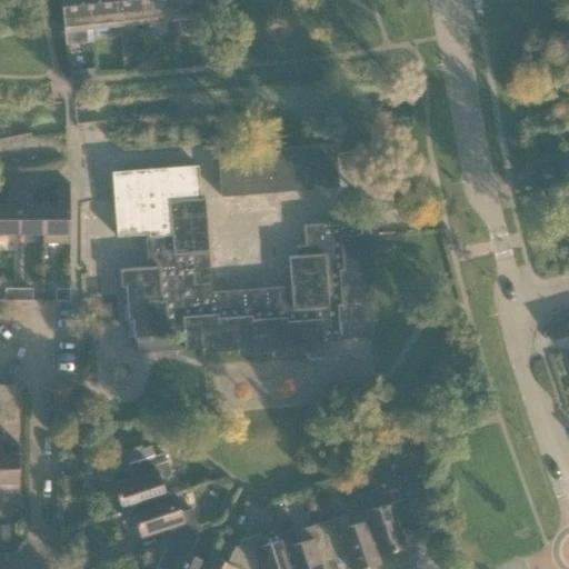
[(92,27),(88,0),(60,0),(65,30),(92,27)]
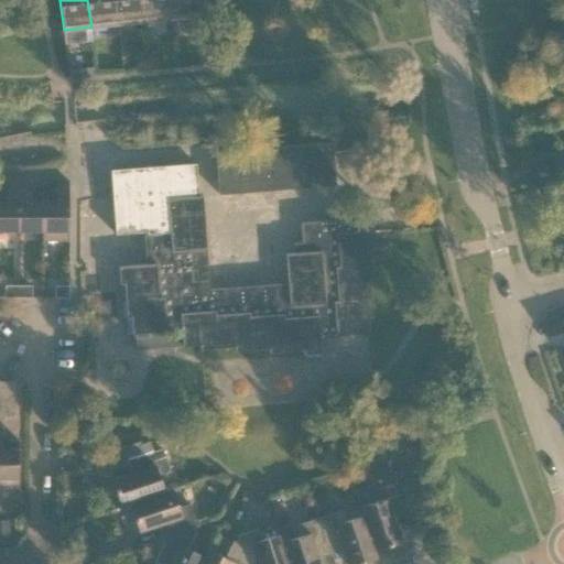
[(87,0),(91,26),(117,24),(114,0),(87,0)]
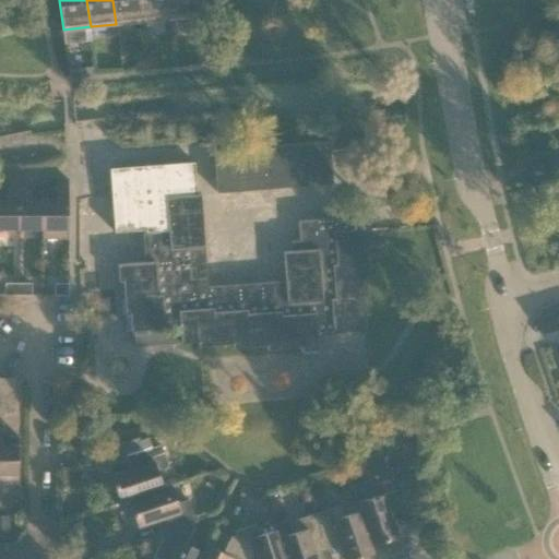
[(113,0),(116,24),(142,21),(140,0),(113,0)]
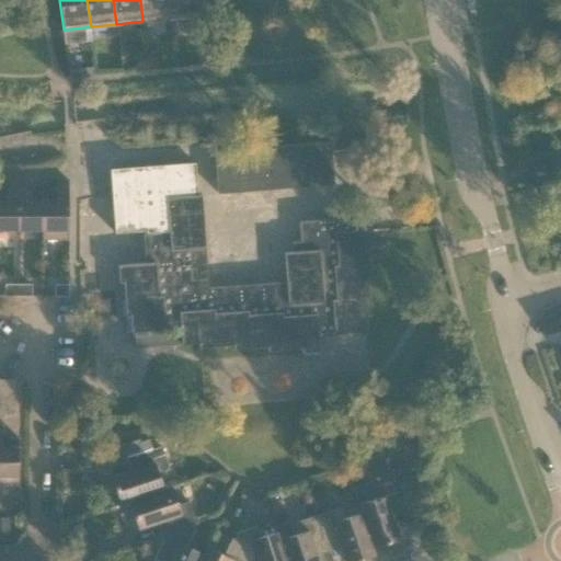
[(140,0),(142,21),(169,19),(167,0),(140,0)]
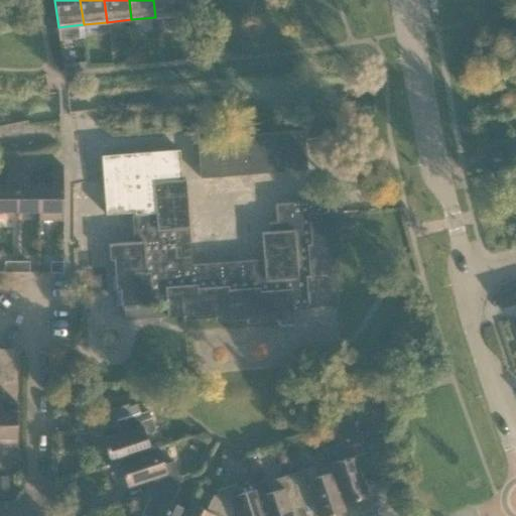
[(153,0),(155,17),(180,14),(178,0),(153,0)]
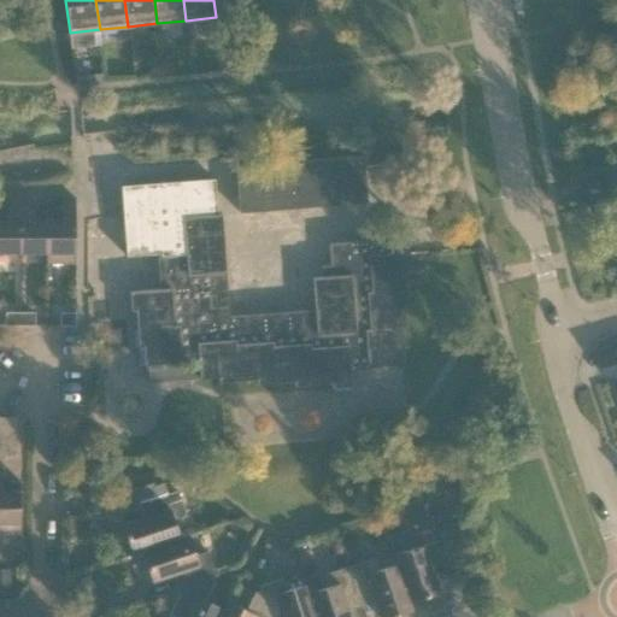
[(242,50),(240,23),(224,24),(227,51),(242,50)]
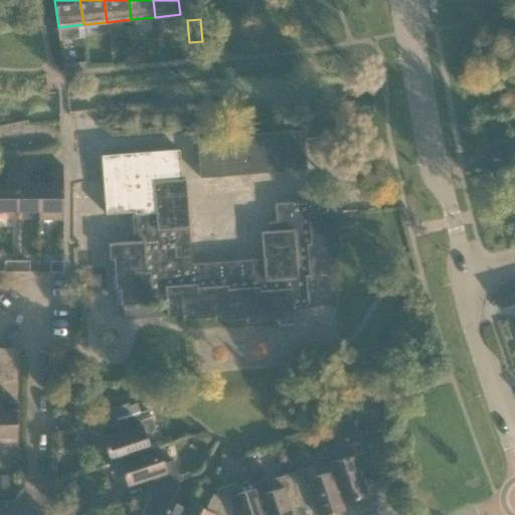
[(132,60),(131,49),(125,50),(121,56),(121,61),(132,60)]
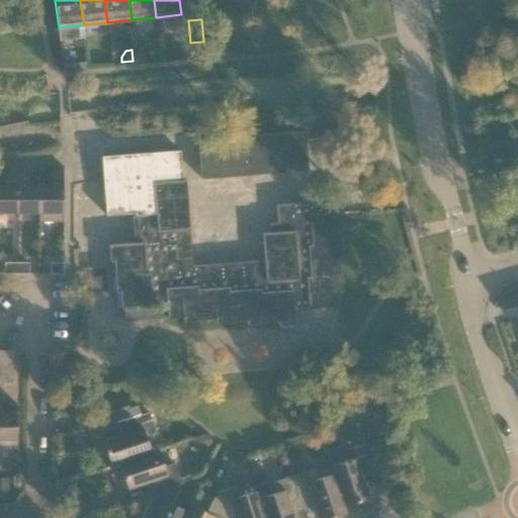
[(204,134),(206,174),(314,170),(312,130),(204,134)]
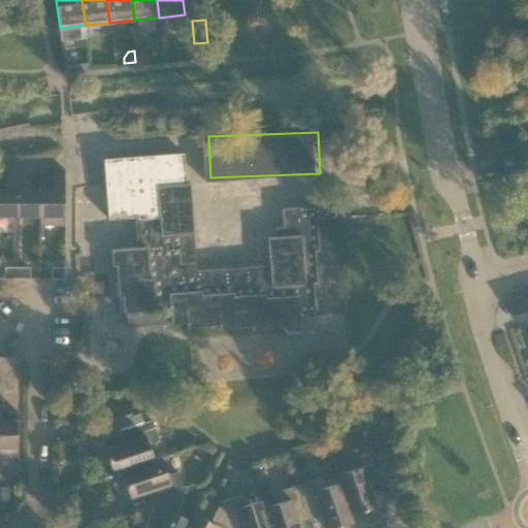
[(274,264),(198,265),(197,153),(112,153),(112,217),(141,217),(141,245),(123,245),(124,312),(175,312),(176,325),(307,325),(307,310),(356,310),(355,211),(338,212),(338,203),(287,204),(288,228),(274,228),(274,264)]
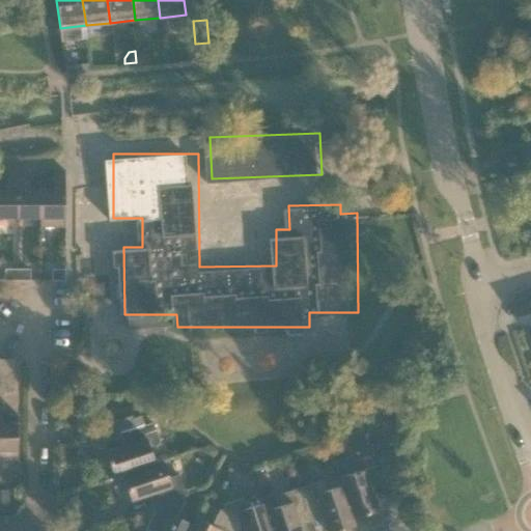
[(0,217),(17,218),(17,170),(5,170),(5,182),(0,182),(0,217)]
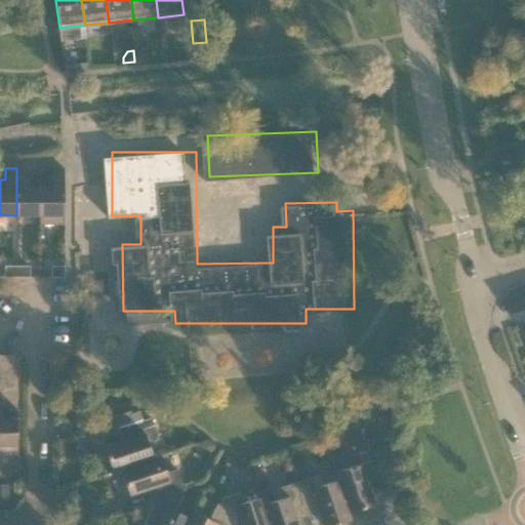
[(40,215),(40,179),(28,179),(28,168),(16,168),(16,215),(39,215),(40,215)]
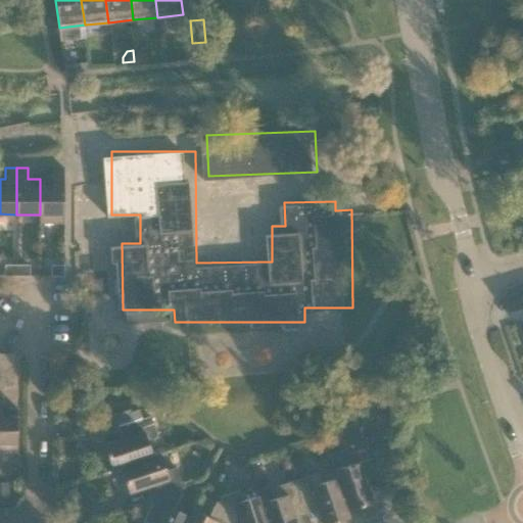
[(40,215),(39,215),(39,223),(63,223),(63,168),(51,168),(51,179),(40,179),(40,215)]
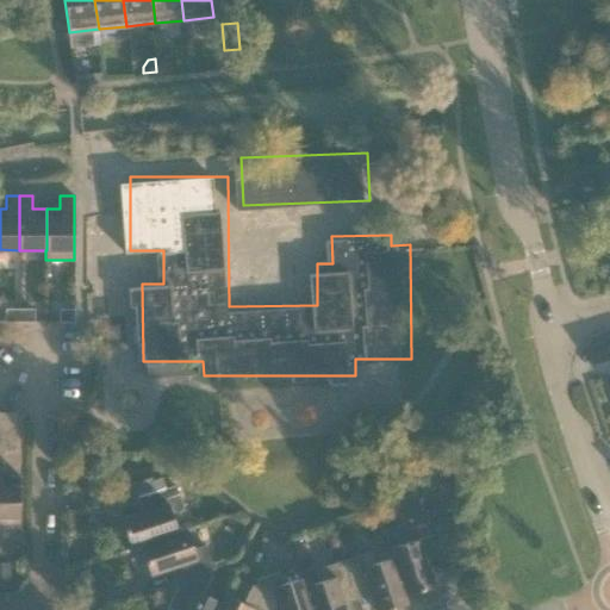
[(19,322),(19,309),(5,309),(5,322),(19,322)]
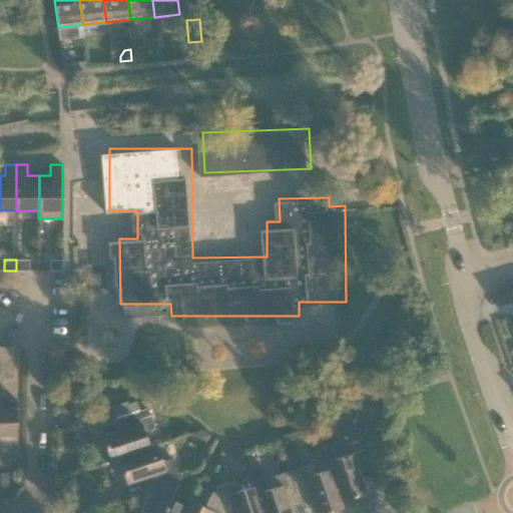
[(16,260),(16,271),(28,271),(28,260),(16,260)]
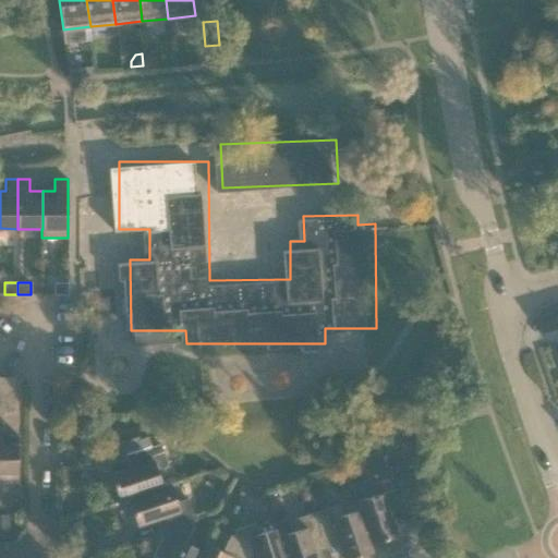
[(67,282),(53,282),(53,294),(67,294),(67,282)]
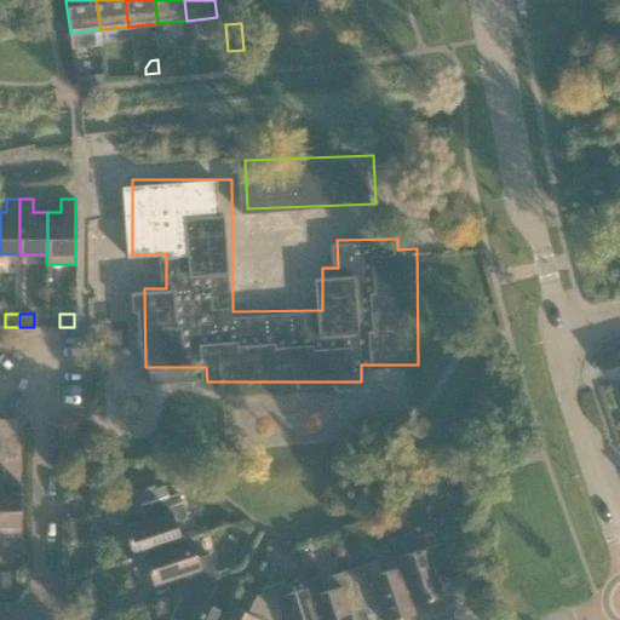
[(15,438),(3,438),(3,457),(15,457),(15,438)]
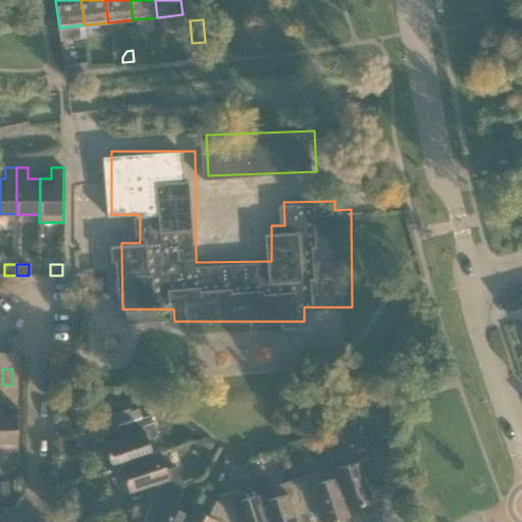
[(0,450),(16,450),(16,407),(1,407),(1,395),(0,395),(0,450)]
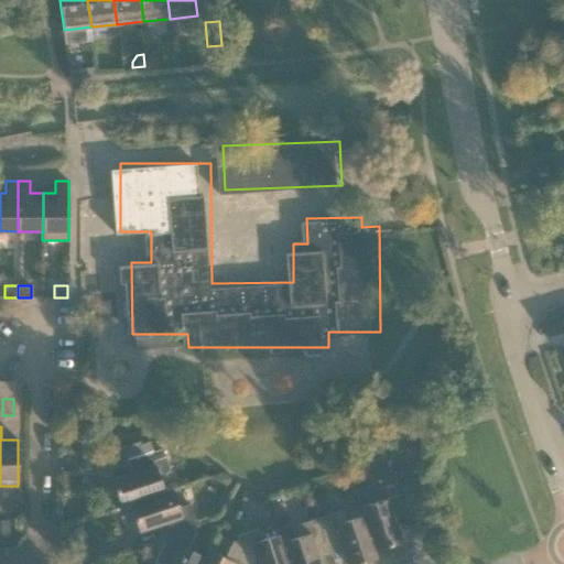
[(121,506),(129,503),(164,491),(158,474),(170,470),(162,447),(153,451),(150,441),(141,444),(140,441),(121,446),(130,473),(112,478),(121,506)]
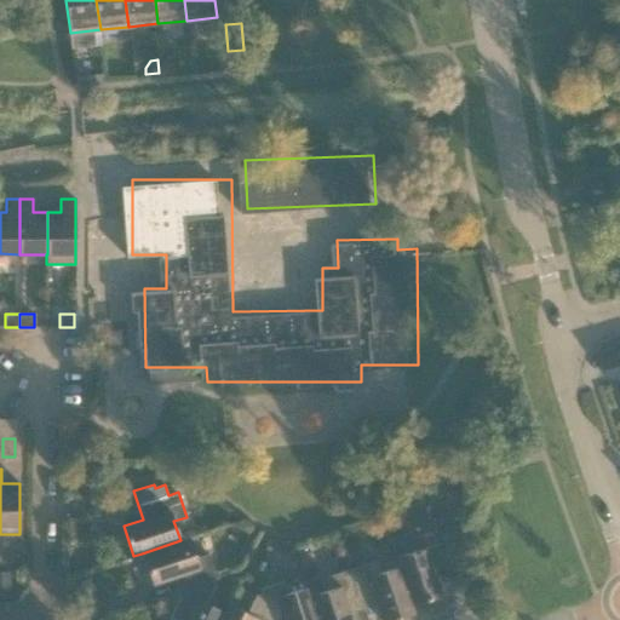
[(399,566),(411,603),(441,593),(435,574),(449,569),(436,529),(411,538),(415,550),(396,557),(399,566)]
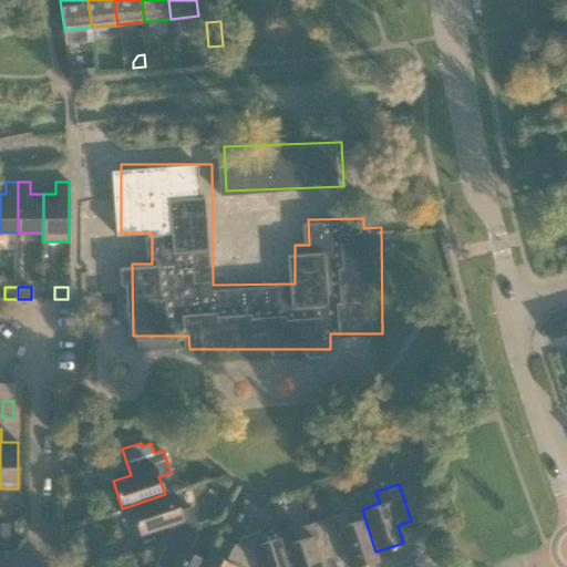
[(163,526),(166,538),(194,529),(198,528),(191,505),(179,509),(173,492),(165,494),(130,506),(140,533),(163,526)]
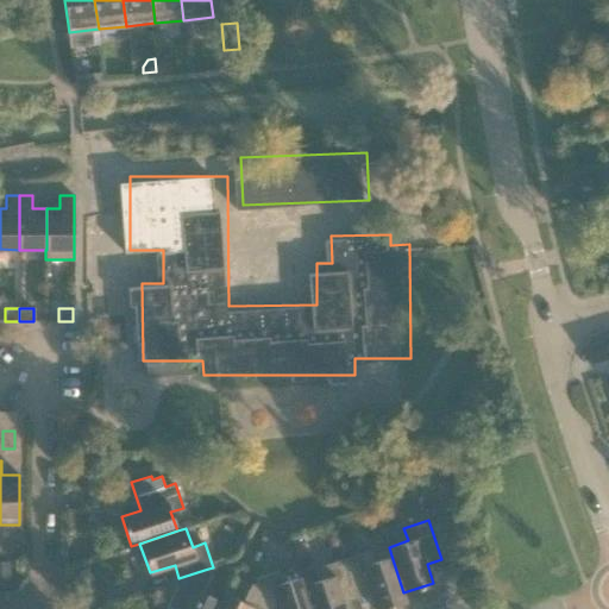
[(356,548),(349,528),(337,532),(343,553),(356,548)]
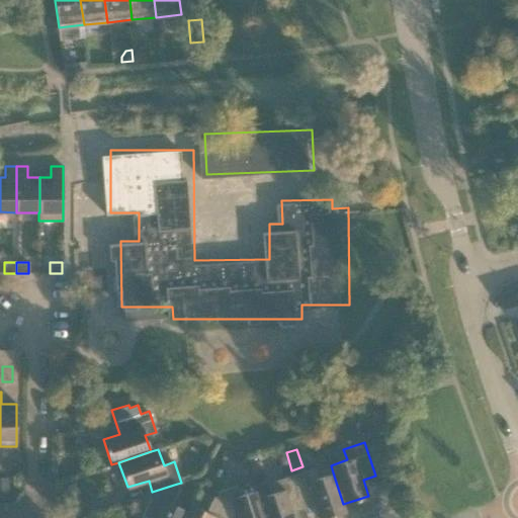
[(259,497),(265,517),(293,517),(291,511),(304,507),(292,475),(289,466),(283,468),(285,477),(272,482),(275,492),(259,497)]
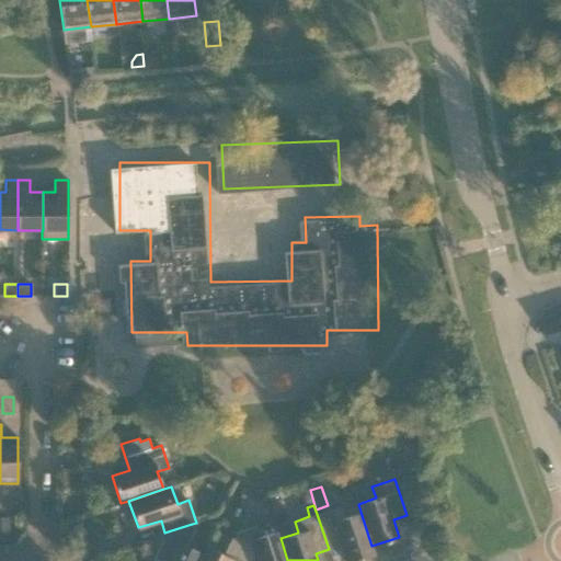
[(340,506),(317,514),(329,549),(342,546),(346,560),(354,560),(375,554),(371,546),(361,512),(343,517),(340,506)]
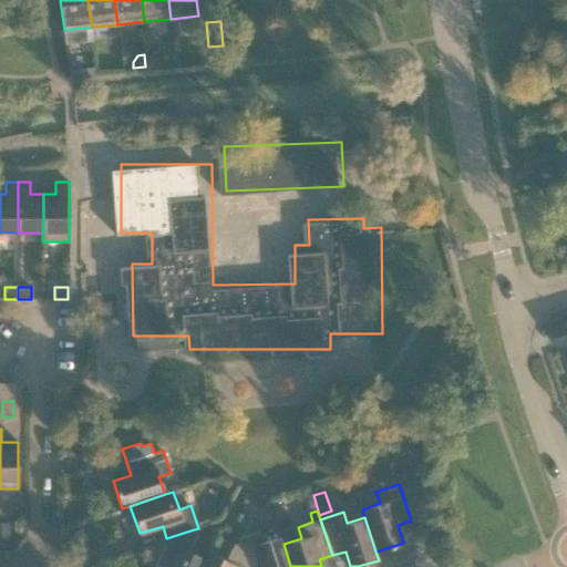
[(195,535),(194,529),(166,538),(167,539),(155,563),(162,566),(199,566),(205,559),(187,550),(195,535)]
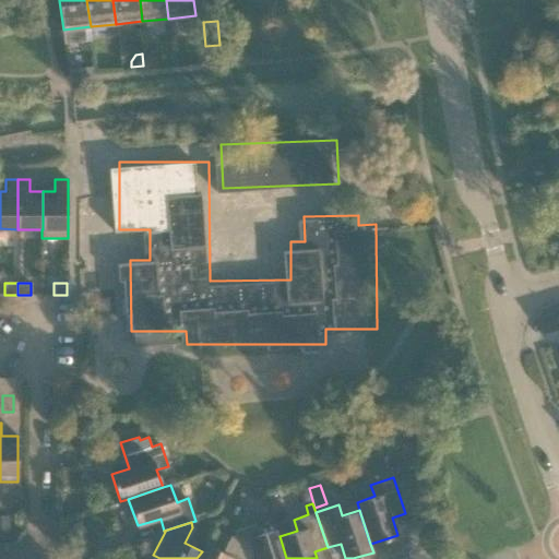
[(235,534),(242,558),(251,558),(257,558),(286,558),(280,536),(277,528),(260,534),(256,523),(234,531),(235,534)]
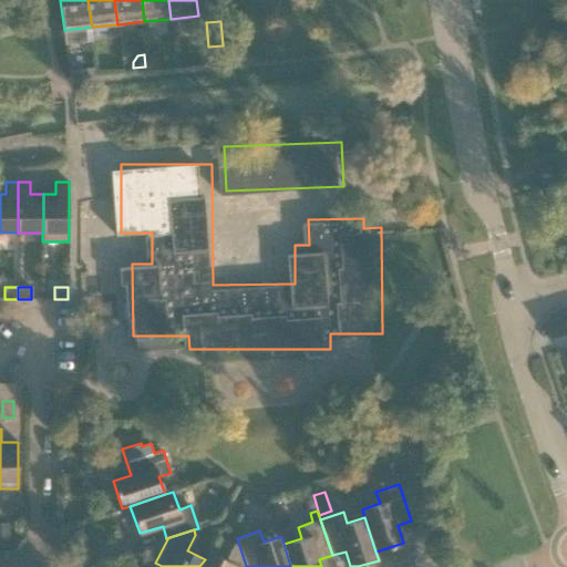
[(246,566),(238,542),(234,544),(225,559),(208,552),(205,559),(199,566),(246,566)]
